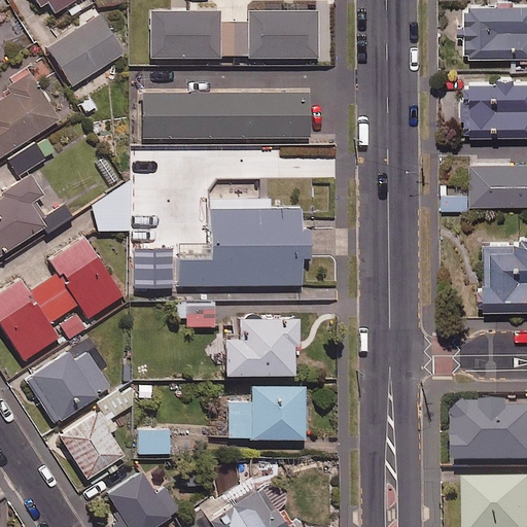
[(36,0),(39,3),(42,0),(46,0),(54,11),(71,0),(36,0)]
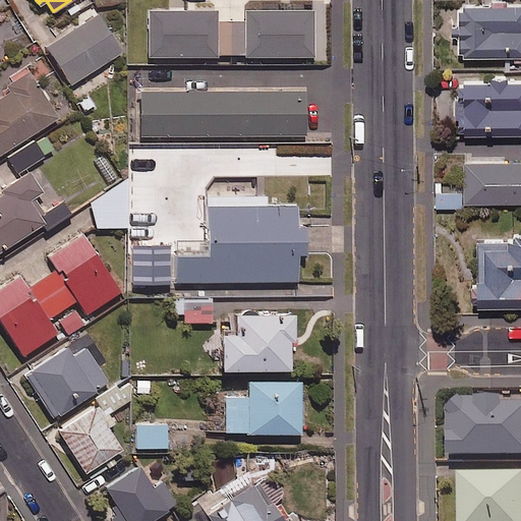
[(520,4),(458,4),(457,55),(520,55),(520,4)]
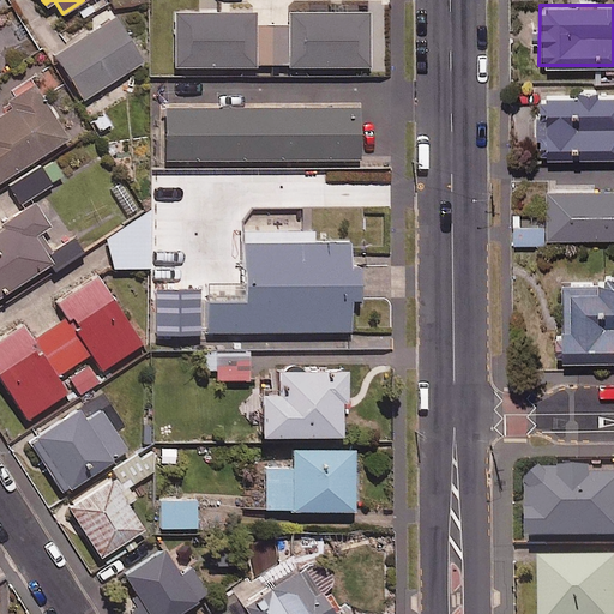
[(254,25),(254,11),(174,12),(175,67),(369,64),(368,8),(288,10),(288,24),(254,25)]
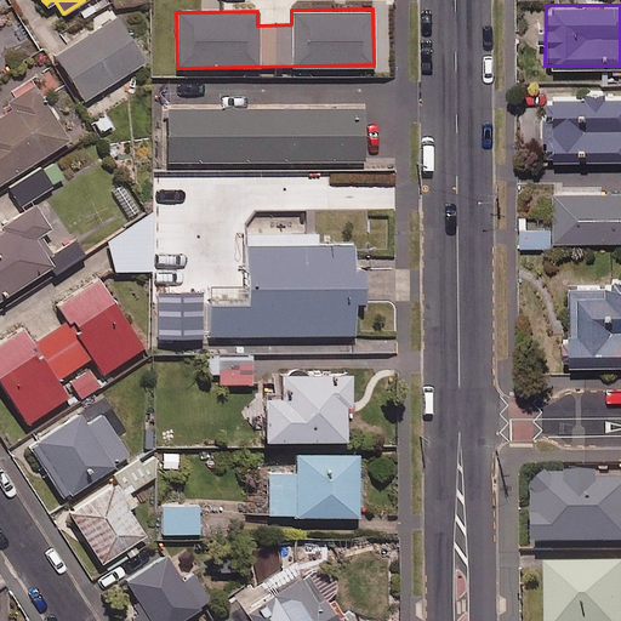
[(146,60),(117,15),(55,53),(84,100),(146,60)]
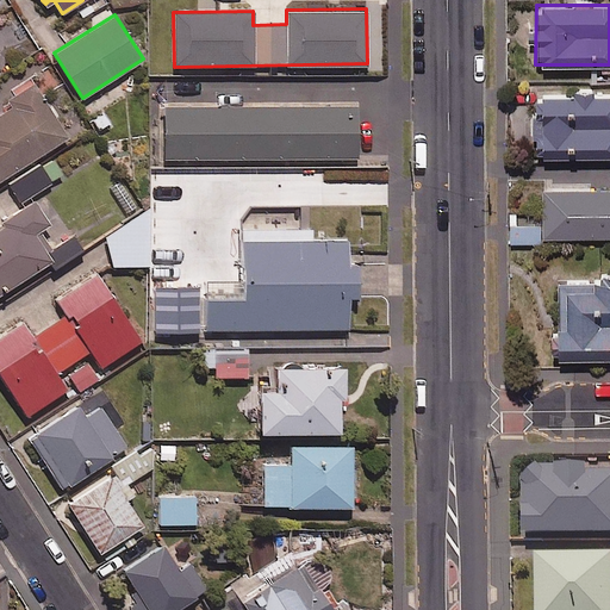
[(0,179),(69,136),(35,81),(1,101),(5,109),(0,111),(0,179)]
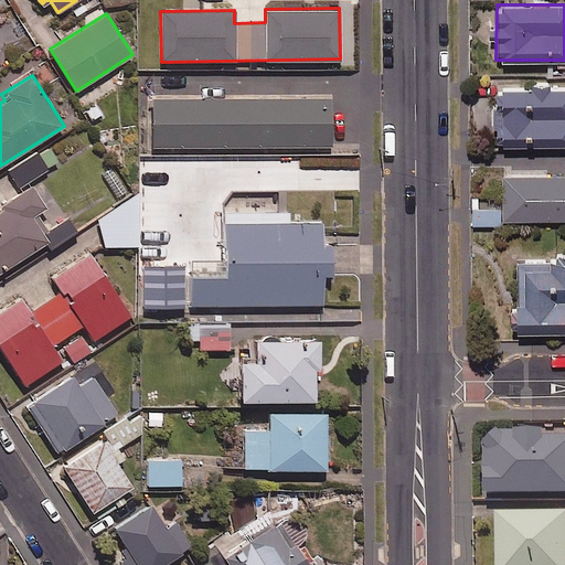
[(564,82),(498,83),(498,99),(492,99),(493,145),(564,142),(564,82)]
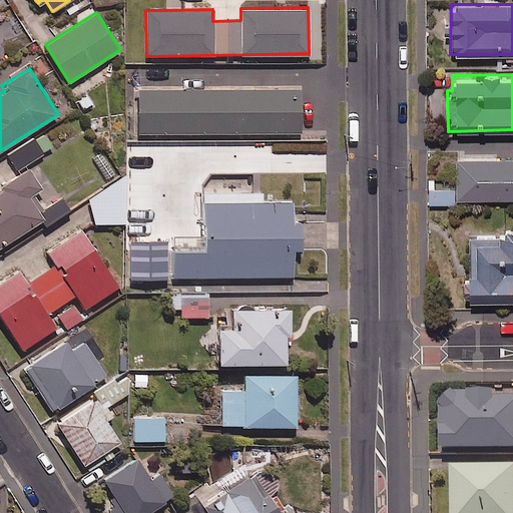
[(300,88),(138,88),(139,132),(186,132),(301,132),(300,88)]
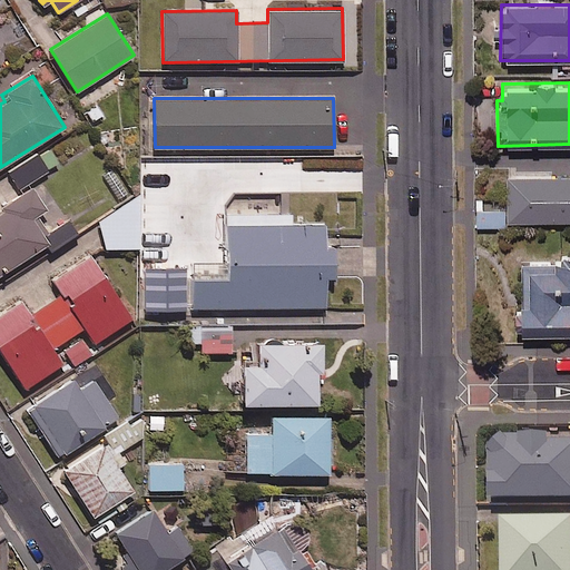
[(7,170),(19,189),(59,164),(49,147),(39,154),(37,150),(7,170)]
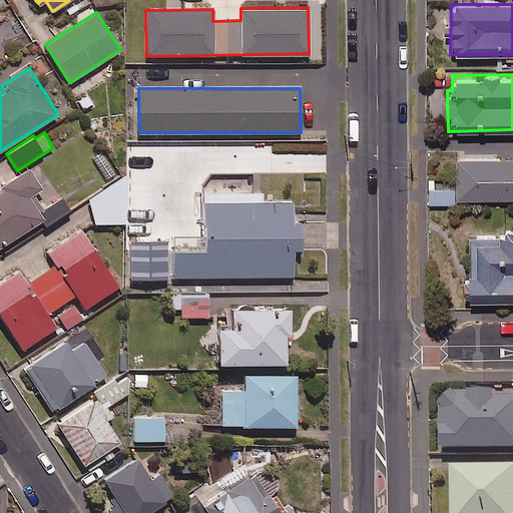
[(100,150),(91,157),(104,178),(114,171),(100,150)]
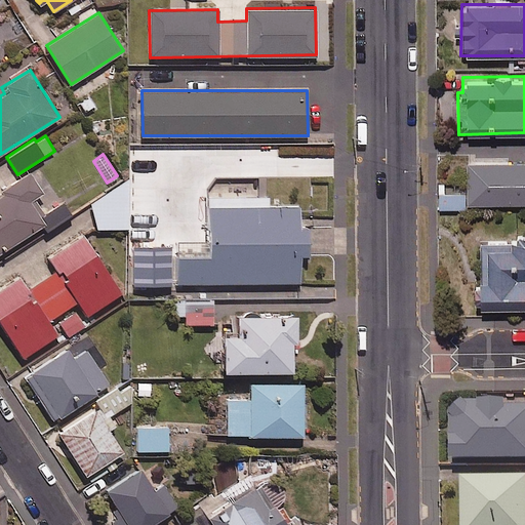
[(524,161),(467,162),(467,203),(524,202),(524,161)]
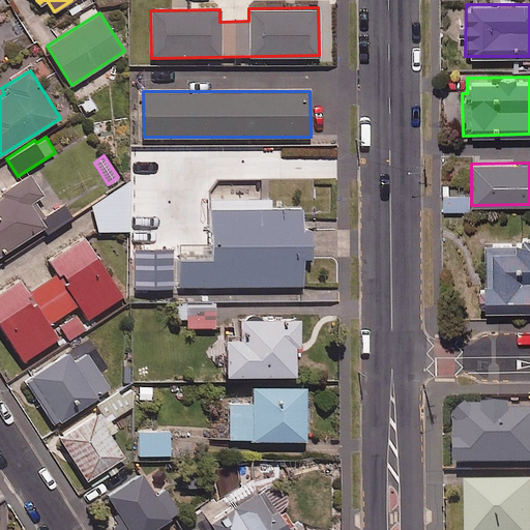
[(0,254),(41,227),(46,234),(74,216),(63,200),(40,214),(31,202),(43,194),(30,174),(0,193),(0,254)]
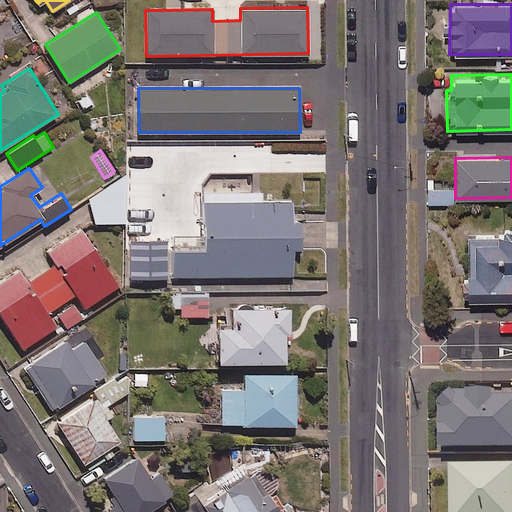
[(126,222),(124,175),(91,196),(92,223),(126,222)]
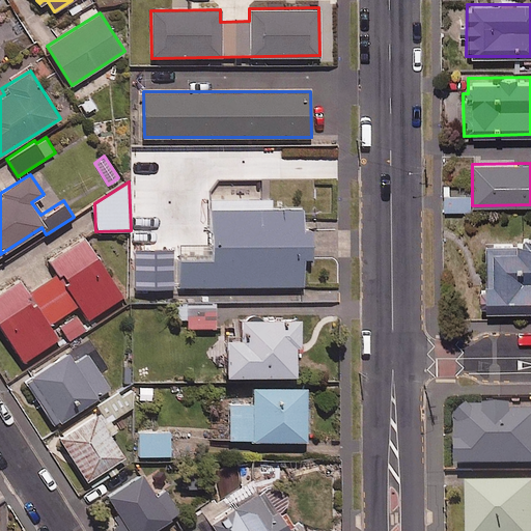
[(178,289),(305,288),(305,212),(214,212),(215,261),(178,261),(178,289)]
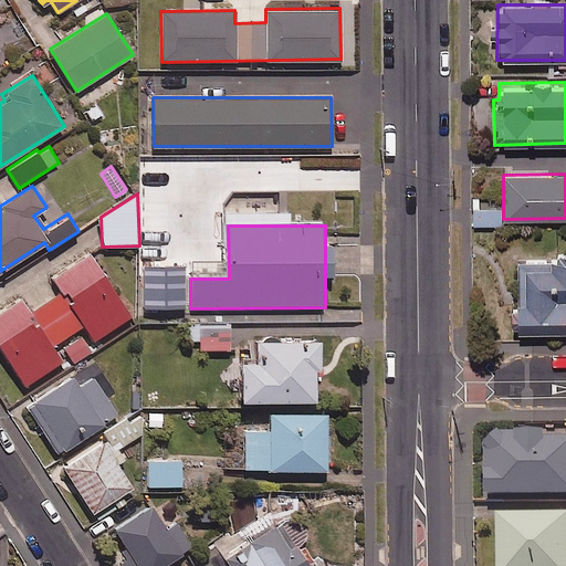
[(129,314),(88,251),(52,275),(62,291),(30,312),(20,297),(0,311),(0,346),(24,384),(61,360),(51,345),(83,324),(93,338),(129,314)]
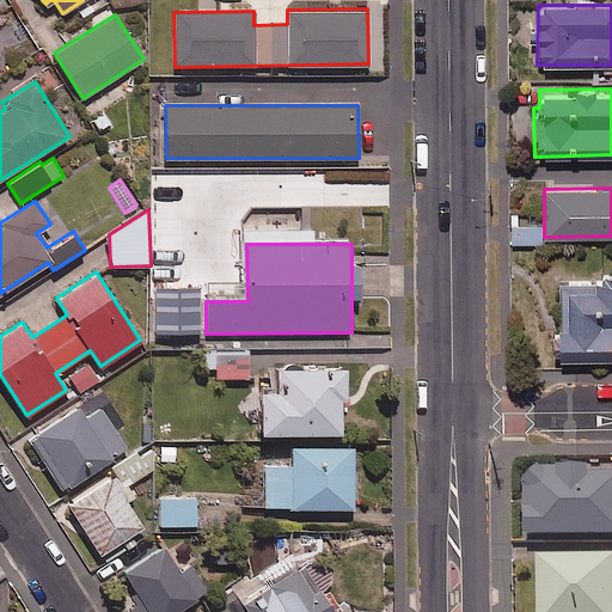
[(611,280),(556,281),(556,323),(557,359),(611,357),(611,280)]
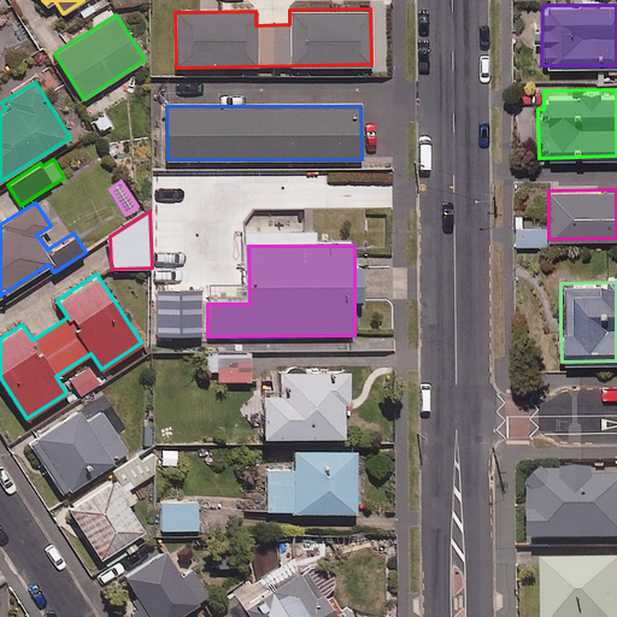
[(156,292),(157,339),(203,338),(201,292),(156,292)]
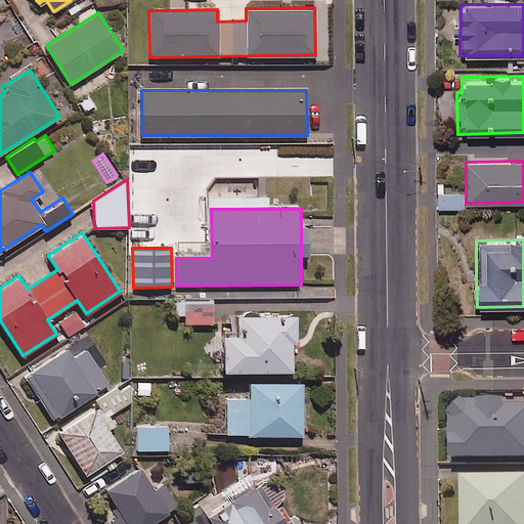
[(213,322),(212,302),(184,303),(184,323),(213,322)]
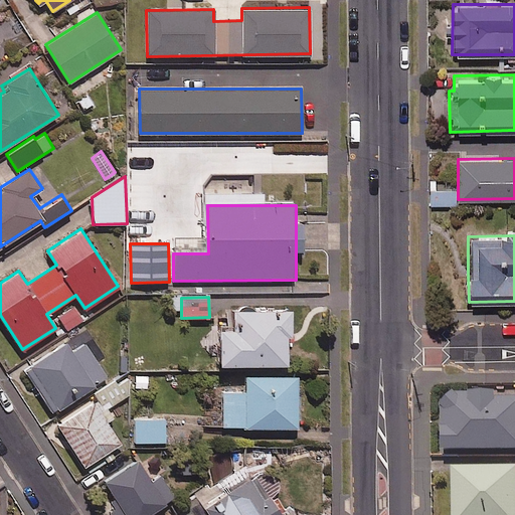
[(57,314),(68,330),(82,320),(72,304),(57,314)]
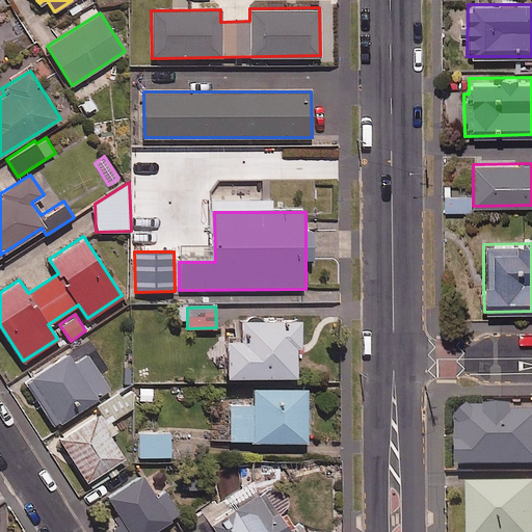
[(299,318),(241,318),(241,338),(225,338),(225,374),(295,374),(295,345),(299,345),(299,318)]
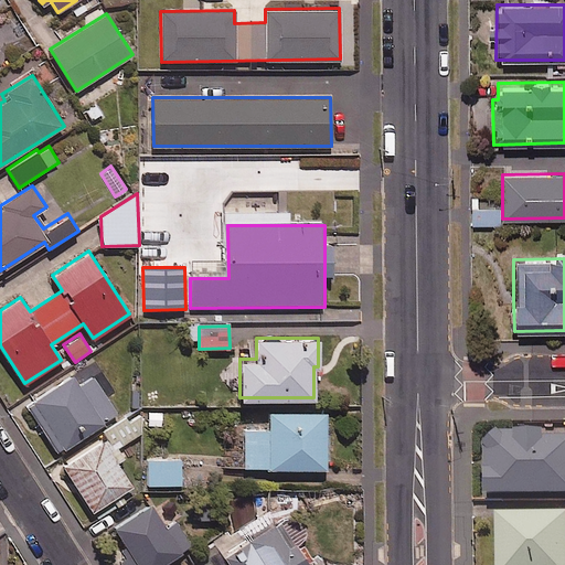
[(93,375),(78,384),(72,375),(27,405),(39,422),(43,418),(63,448),(117,413),(93,375)]
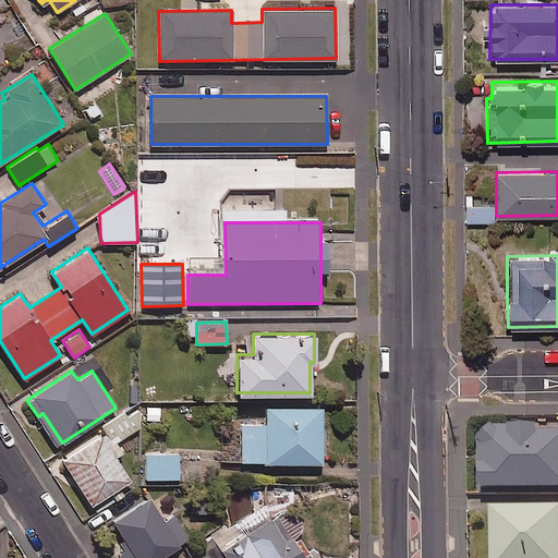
[(322,407),(266,407),(266,424),(240,424),(240,462),(322,462),(322,407)]
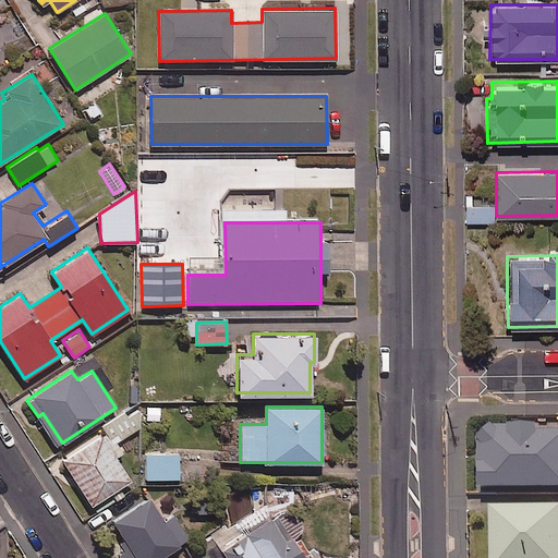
[(135,429),(124,412),(100,427),(112,445),(135,429)]
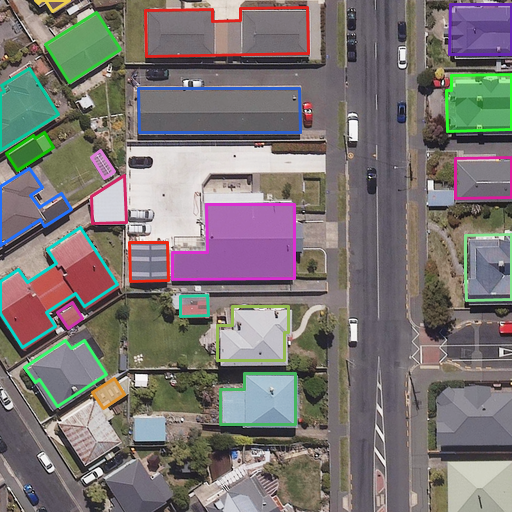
[(511,386),(472,387),(472,392),(441,392),(441,449),(511,448),(511,386)]
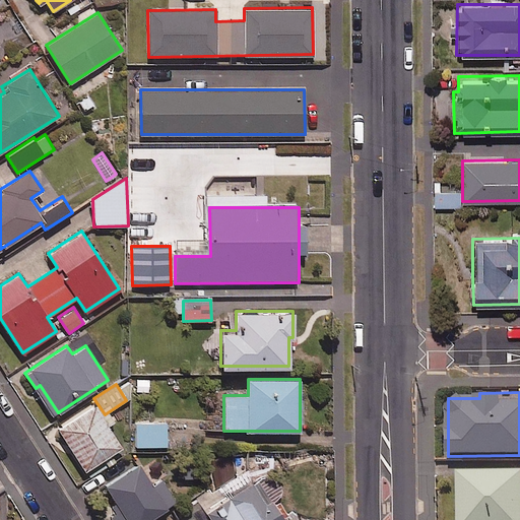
[(104,415),(95,403),(58,428),(84,470),(122,447),(108,425),(114,420),(110,412),(104,415)]
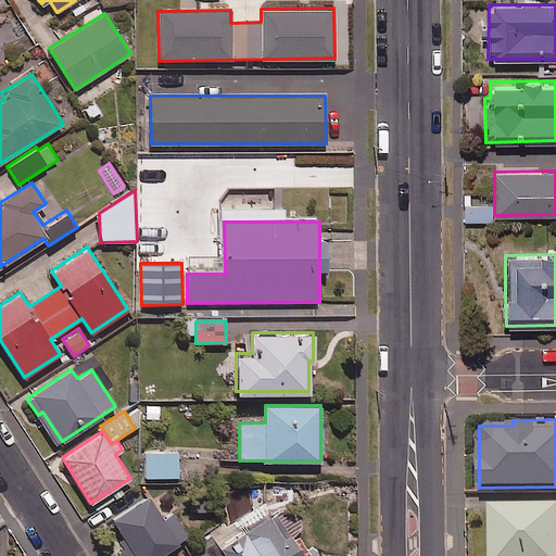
[(177,447),(143,451),(146,478),(178,476),(177,447)]
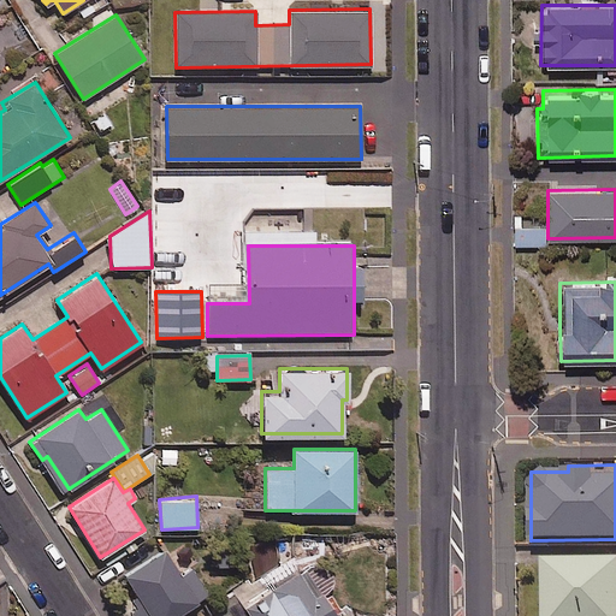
[(182,575),(164,548),(120,576),(140,606),(124,615),(173,615),(207,594),(191,569),(182,575)]
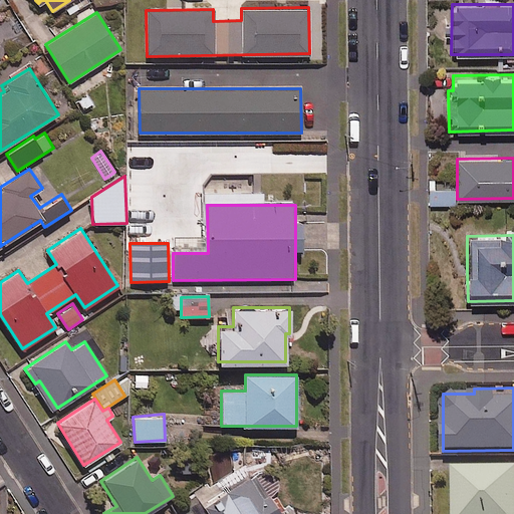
[(250,476),(242,462),(195,493),(208,513),(281,513),(269,494),(281,486),(267,465),(250,476)]
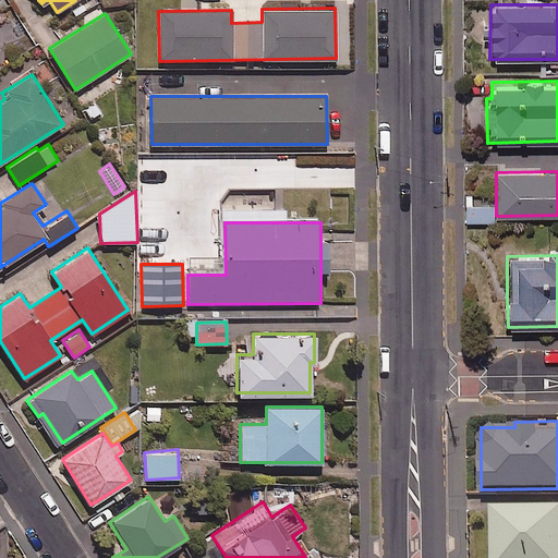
[(557,557),(557,506),(492,507),(492,557),(557,557)]
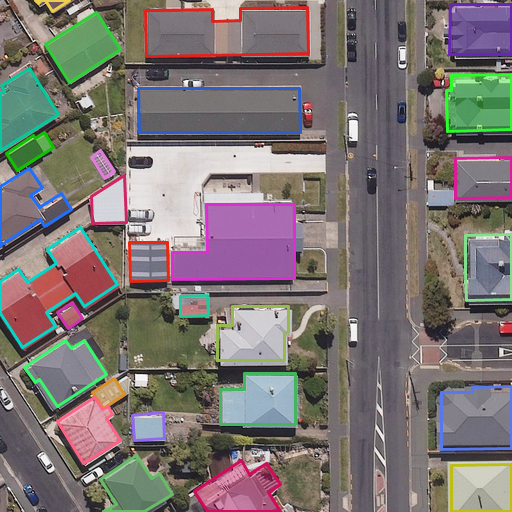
All buildings are outlined.
